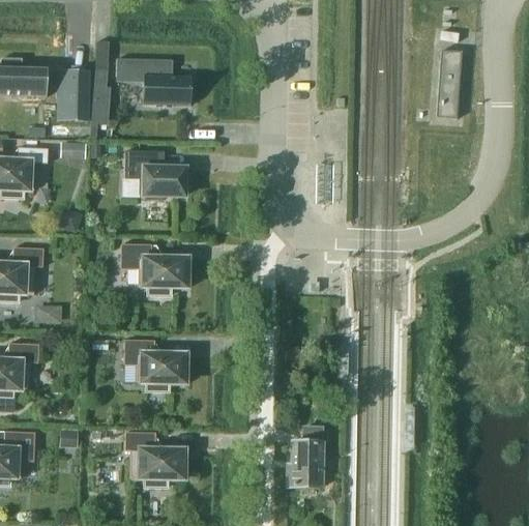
[(462,50),(441,49),(437,116),(458,117),(462,50)]
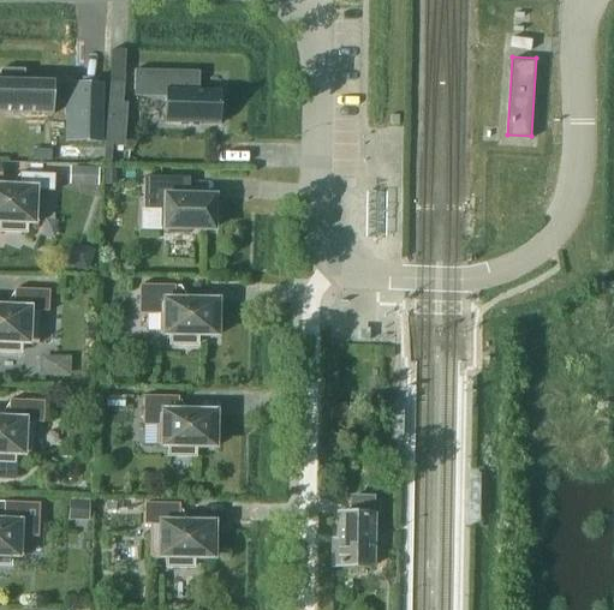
[(0,76),(0,109),(53,111),(54,78),(25,77),(25,66),(0,66),(0,77),(0,76)]
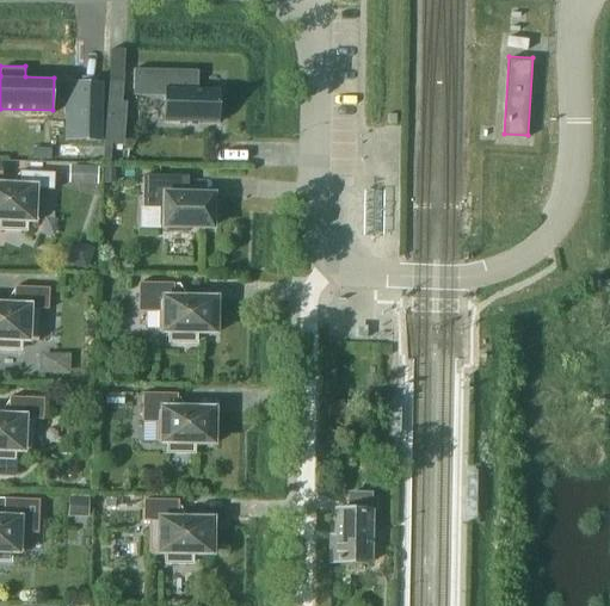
[(134,66),(134,86),(165,86),(164,118),(219,119),(220,86),(191,86),(191,67),(134,66)]
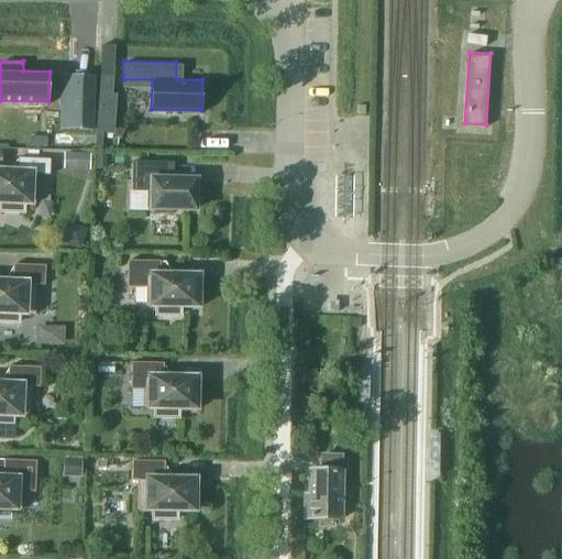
[(72,73),(70,116),(79,116),(79,130),(92,130),(94,74),(72,73)]
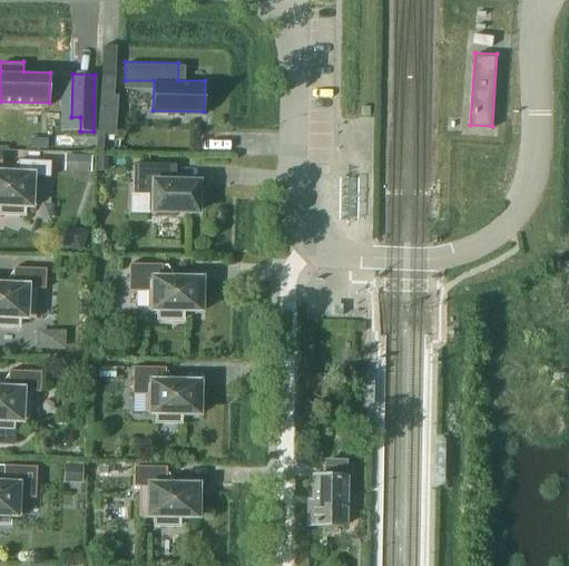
[(102,74),(101,91),(115,93),(116,75),(102,74)]
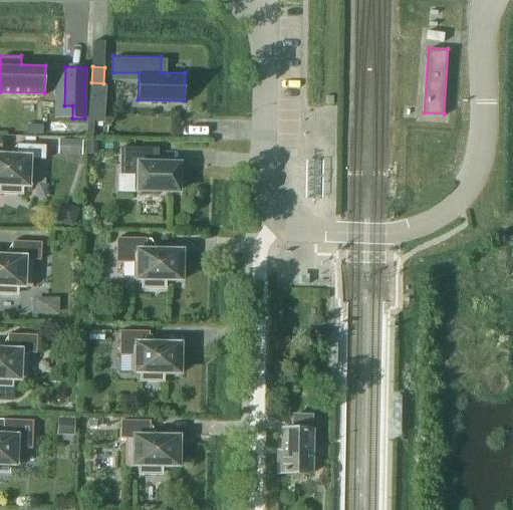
[(89,105),(88,117),(104,119),(105,106),(89,105)]
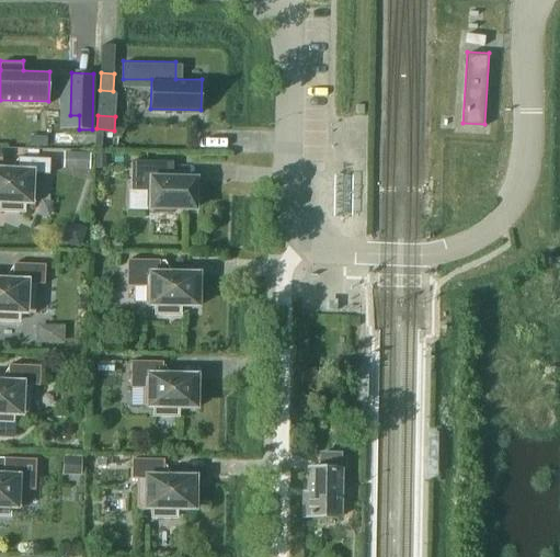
[(31,133),(31,144),(48,144),(48,133),(31,133)]
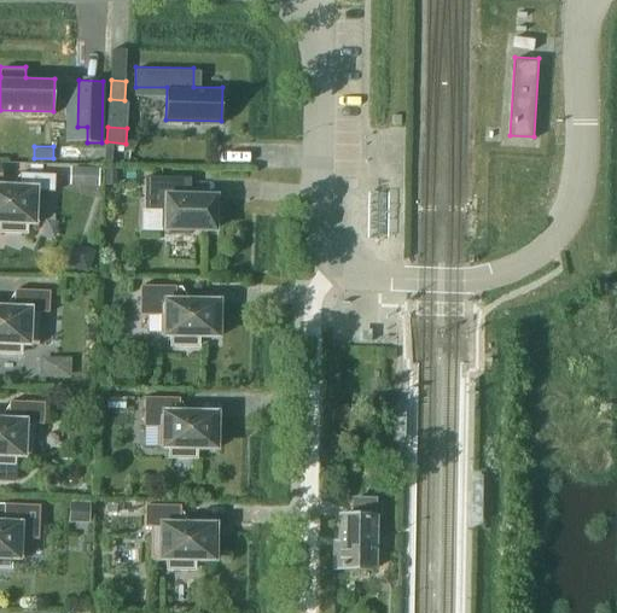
[(99,165),(70,164),(70,181),(99,184),(99,165)]
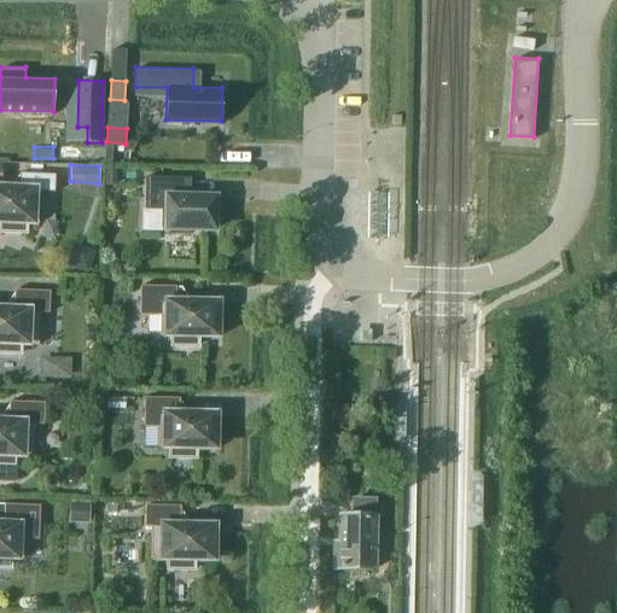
[(57,173),(22,170),(21,186),(0,185),(0,219),(3,219),(1,228),(27,229),(28,220),(40,221),(41,188),(56,190),(57,173)]
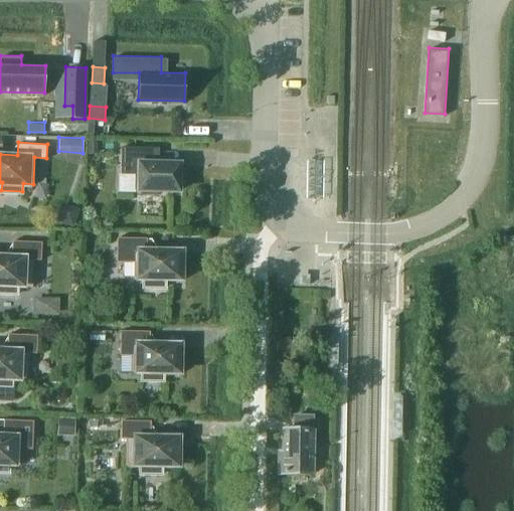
[(120,142),(120,169),(135,169),(135,173),(135,183),(140,183),(140,190),(158,190),(158,183),(177,183),(177,177),(183,177),(183,159),(178,159),(178,156),(154,156),(149,156),(149,142),(120,142)]
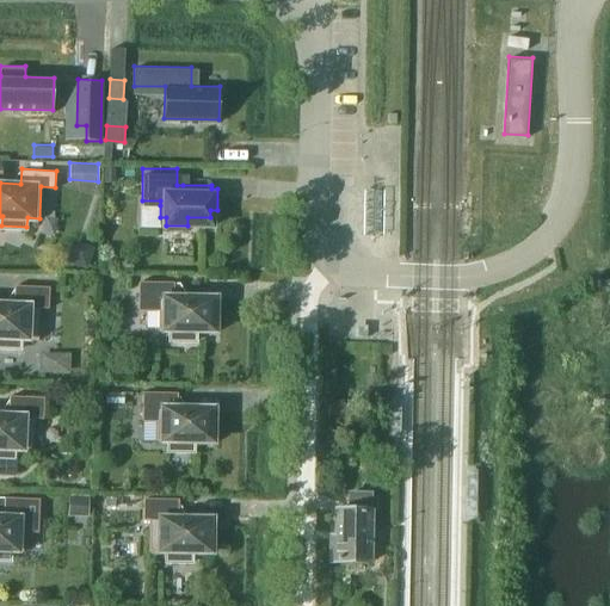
[(94,263),(99,241),(79,236),(75,258),(94,263)]
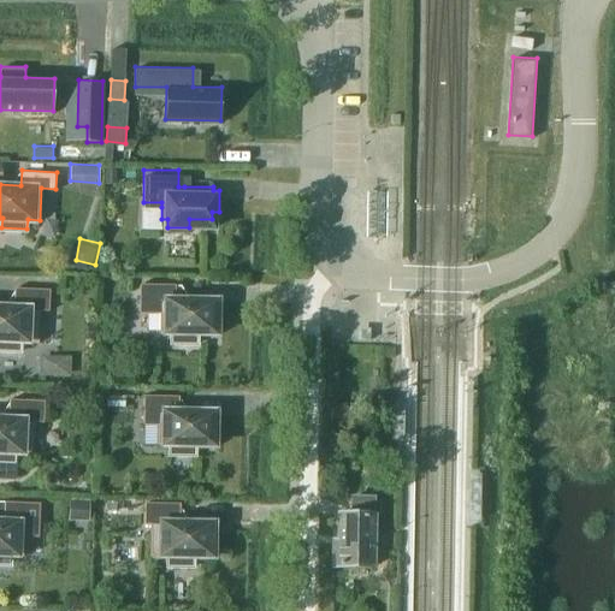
[(142,283),(141,313),(155,313),(159,313),(159,330),(158,333),(161,333),(167,333),(173,333),(173,342),(199,343),(199,333),(210,333),(218,333),(218,300),(181,300),(179,300),(177,300),(177,284),(142,283)]
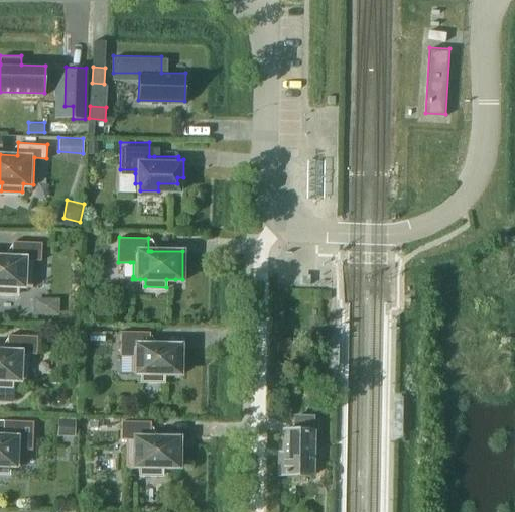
[(43,241),(13,240),(13,256),(0,255),(0,291),(18,292),(18,284),(33,285),(35,258),(42,259),(43,241)]
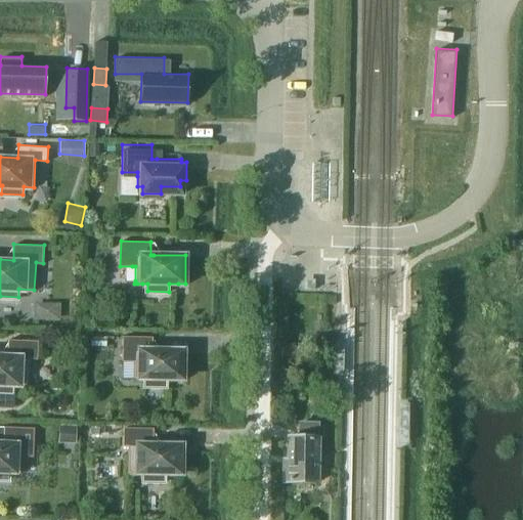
[(315,277),(304,276),(304,288),(315,288),(315,277)]
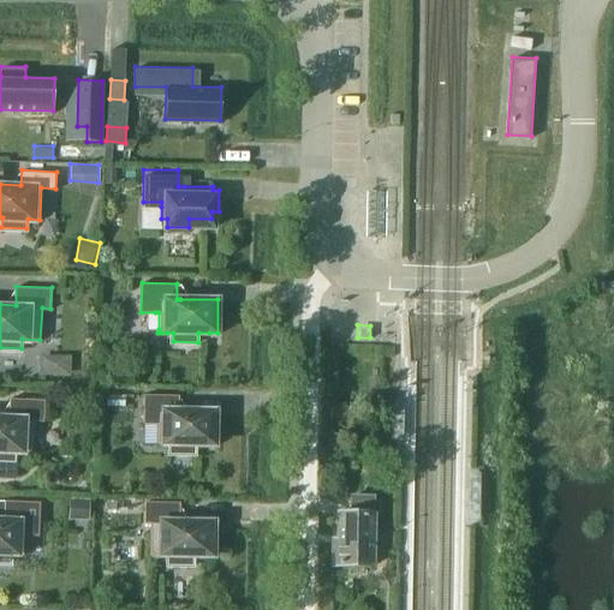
[(47,370),(78,370),(78,351),(48,351),(47,370)]
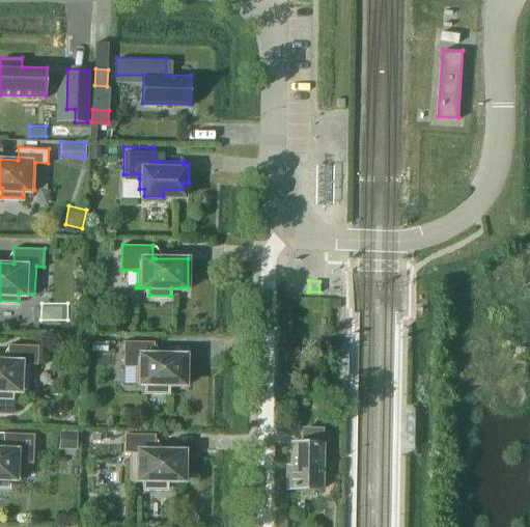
[(156,341),(126,340),(126,365),(138,366),(138,383),(148,383),(148,391),(169,391),(170,384),(186,384),(187,355),(156,355),(156,341)]
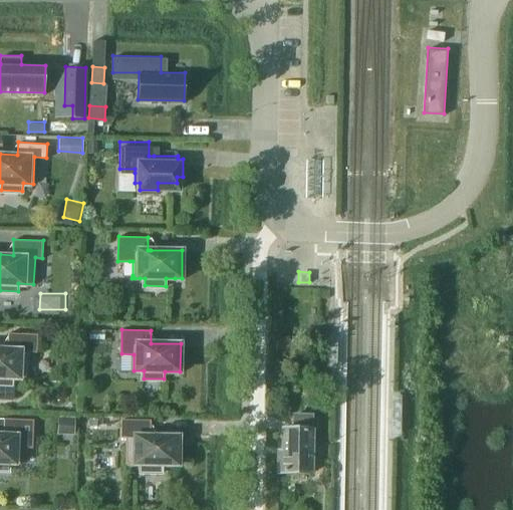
[(38,332),(9,331),(8,348),(0,347),(0,383),(12,385),(13,376),(28,377),(30,350),(37,350),(38,332)]
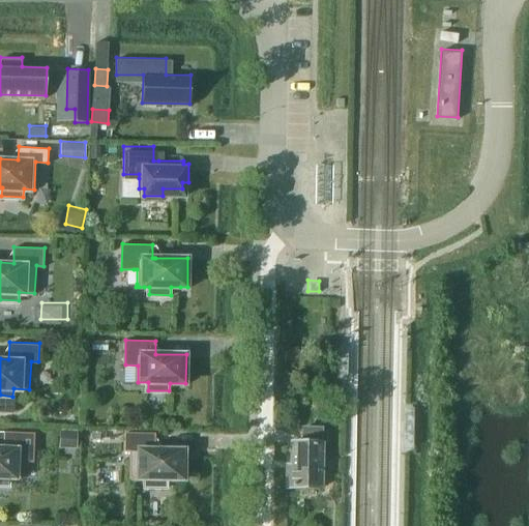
[(329,459),(322,459),(322,443),(322,427),(303,427),(303,439),(303,443),(292,442),(292,465),(288,465),(288,486),(321,486),(322,472),(329,472),(329,459)]
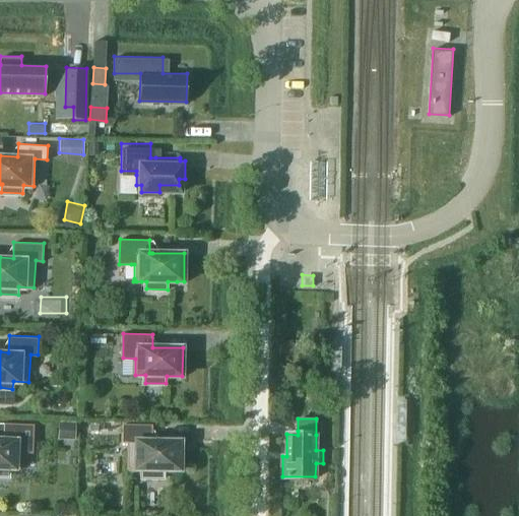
[(77,420),(60,420),(59,437),(76,438),(77,420)]
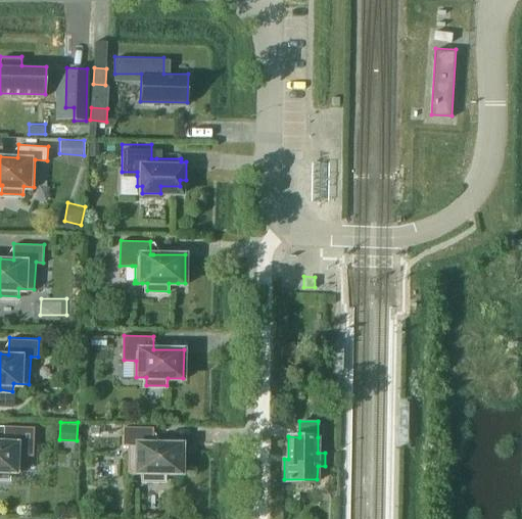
[(36,425),(5,424),(5,440),(0,440),(0,476),(10,477),(10,470),(20,470),(21,454),(34,454),(36,425)]
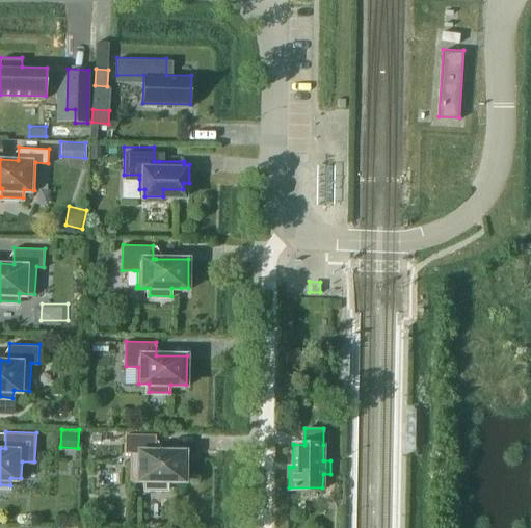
[(157,433),(127,433),(127,451),(132,452),(131,479),(147,480),(147,487),(168,489),(168,480),(185,480),(185,451),(157,451),(157,433)]
